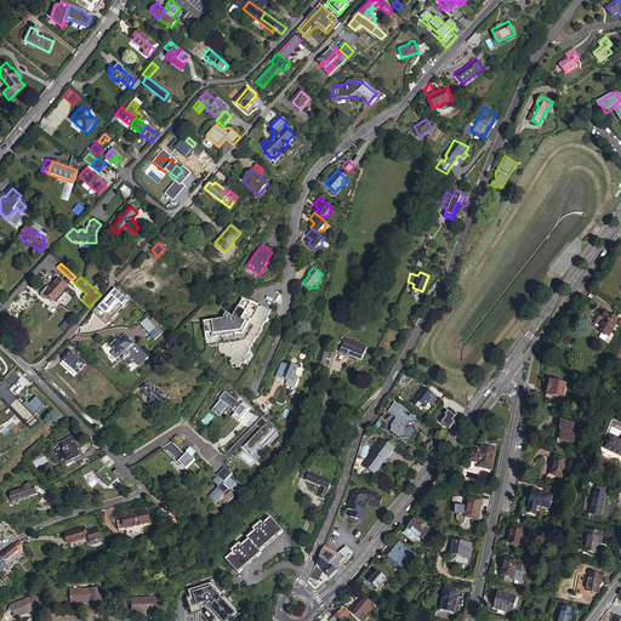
[(66,286),(58,279),(50,289),(47,286),(46,286),(39,294),(39,296),(43,300),(46,298),(47,297),(52,301),(66,286)]
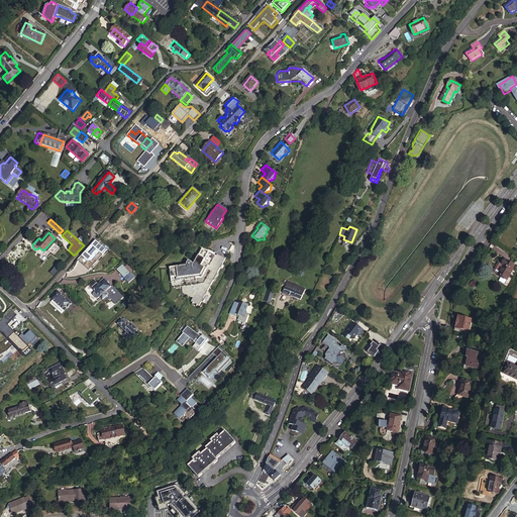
[(87,252),(85,251),(79,259),(77,261),(89,272),(97,263),(94,260),(99,254),(102,256),(106,251),(95,241),(90,246),(92,247),(87,252)]
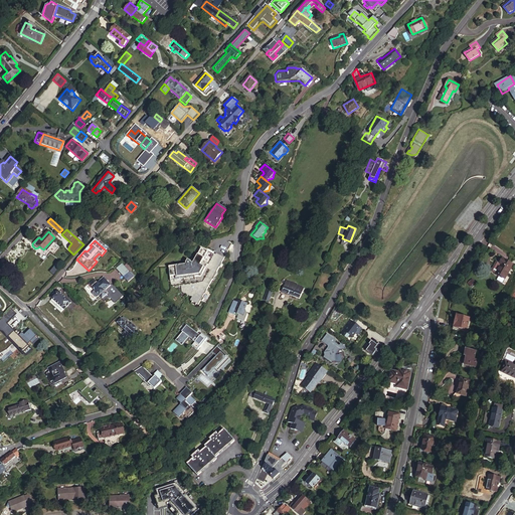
[(190,300),(197,305),(223,258),(215,252),(214,254),(208,250),(209,249),(202,245),(192,264),(190,262),(187,260),(185,263),(185,265),(168,267),(170,287),(180,286),(181,291),(191,297),(190,300)]
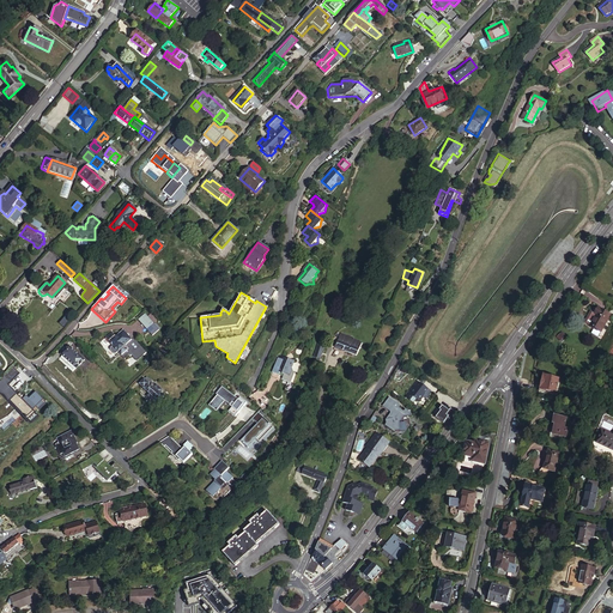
[(598,309),(594,315),(595,316),(592,323),(590,327),(601,332),(610,315),(598,309)]
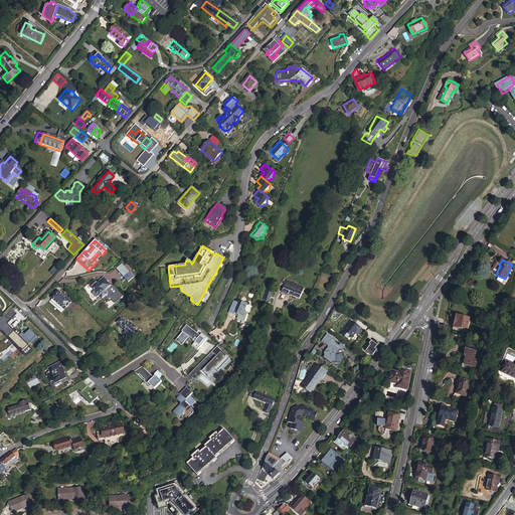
[(113,274),(118,279),(122,275),(117,270),(113,274)]
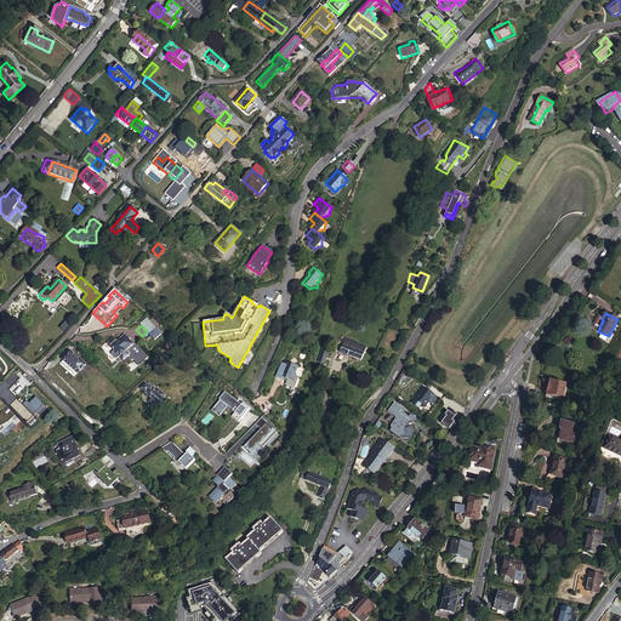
[(131,354),(140,364),(149,354),(136,341),(134,343),(125,335),(118,341),(113,337),(107,342),(124,360),(131,354)]
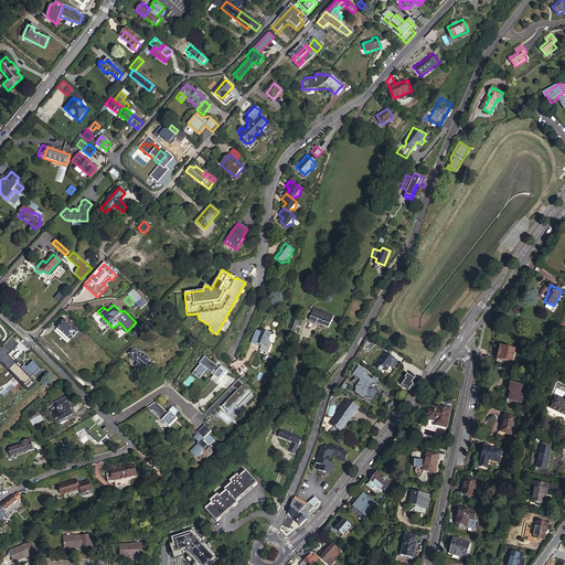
[(308,319),(328,328),(332,317),(324,313),(326,311),(313,307),(308,319)]
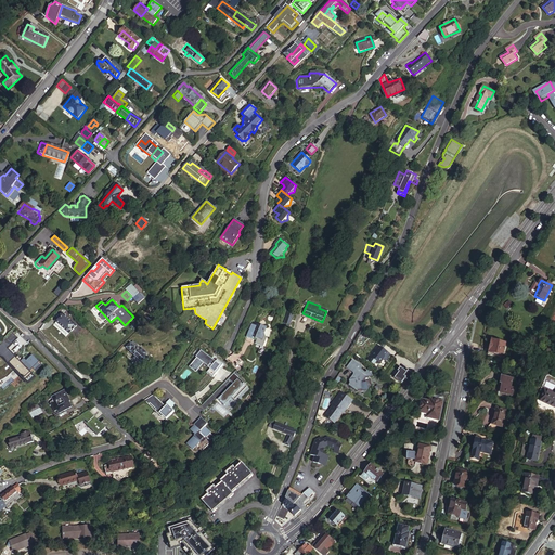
[(293,312),(287,310),(282,325),(288,327),(293,312)]
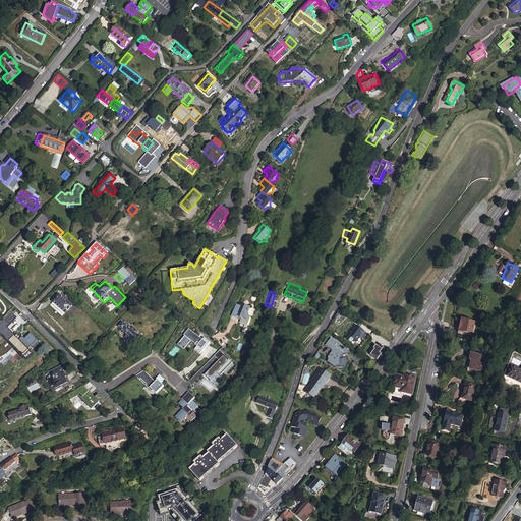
[(52,301),(65,313),(72,306),(58,294),(52,301)]
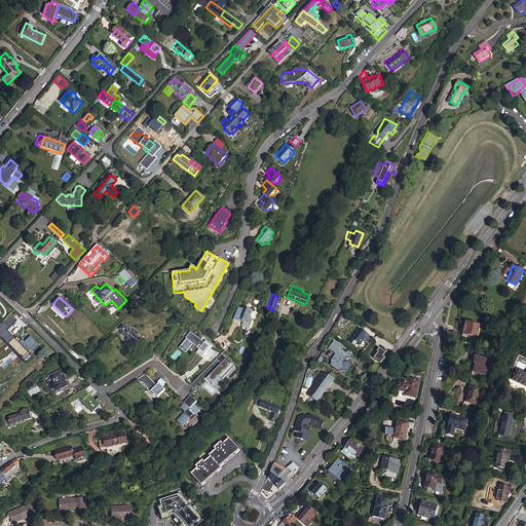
[(156,308),(161,313),(167,307),(162,303),(160,304),(159,303),(157,305),(158,306),(156,308)]
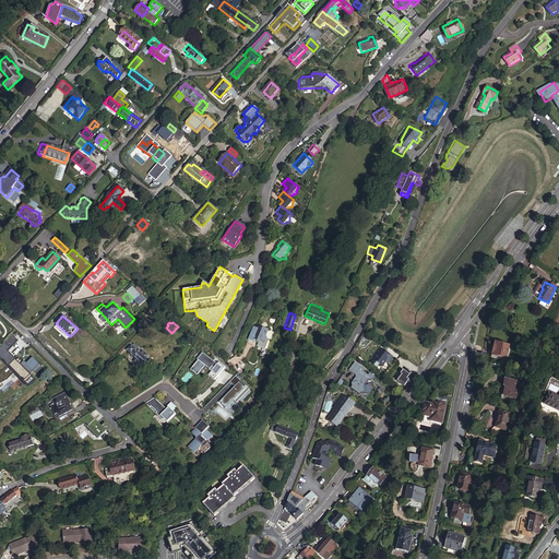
[(269,329),(254,323),(249,336),(254,339),(257,340),(258,341),(264,343),(268,337),(265,334),(269,329)]
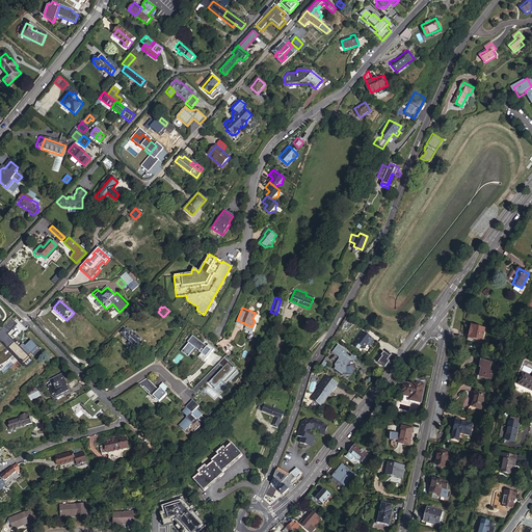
[(10,319),(3,327),(8,333),(10,329),(11,329),(17,324),(10,319)]
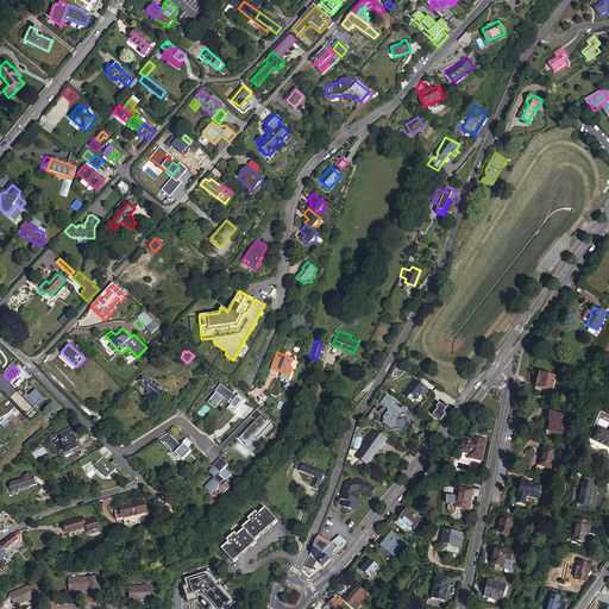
[(542,372),(540,381),(542,382),(541,388),(556,390),(559,376),(542,372)]
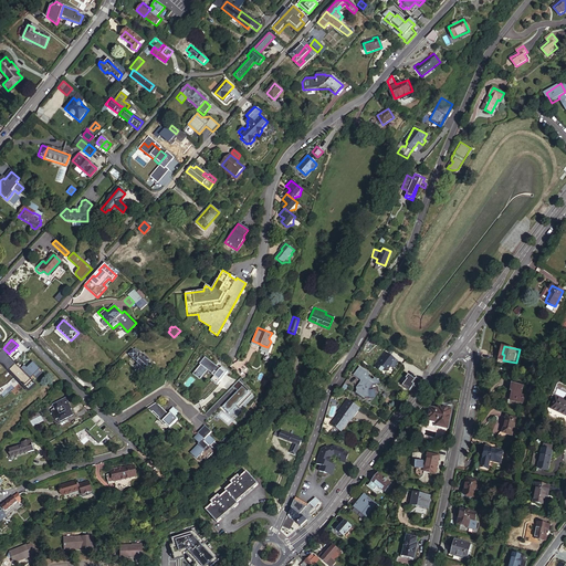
[(147,371),(150,368),(152,367),(147,364),(149,360),(145,356),(143,359),(133,350),(128,355),(132,358),(132,359),(137,364),(135,366),(139,369),(140,367),(146,373),(147,371)]
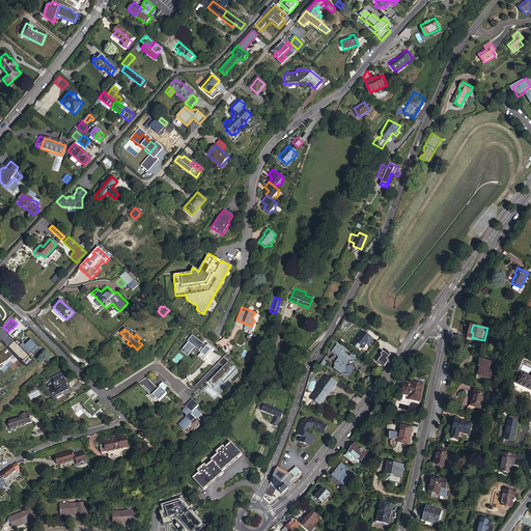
[(372,339),(362,331),(354,340),(353,339),(351,343),(357,348),(360,345),(362,347),(367,341),(369,342),(372,339)]
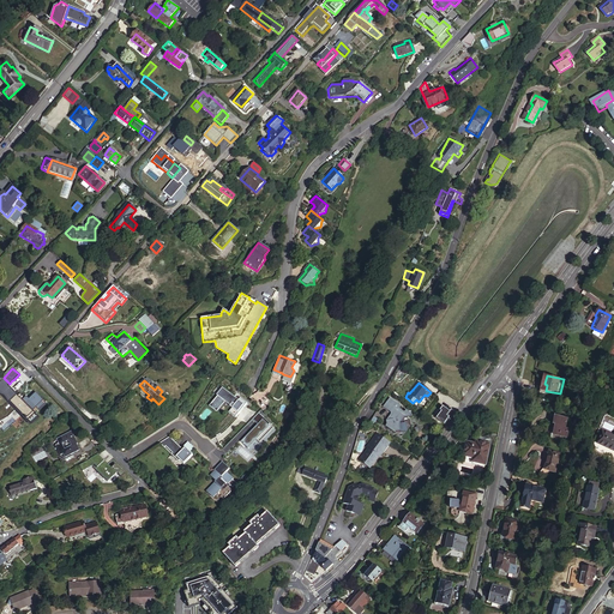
[(17,396),(11,401),(30,421),(36,415),(35,411),(44,401),(36,392),(29,399),(26,396),(23,399),(17,396)]
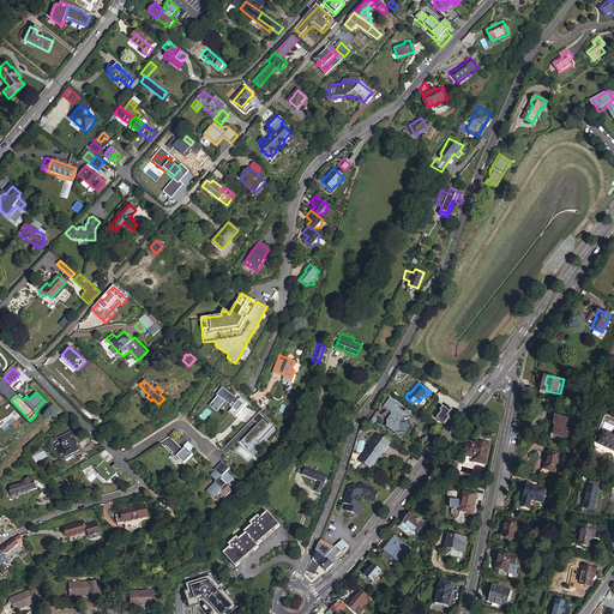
[(209,407),(215,413),(223,405),(228,410),(228,411),(230,414),(228,416),(234,422),(238,419),(245,411),(244,411),(246,409),(240,403),(238,405),(235,403),(235,404),(233,402),(234,402),(224,392),(217,398),(217,399),(209,407)]
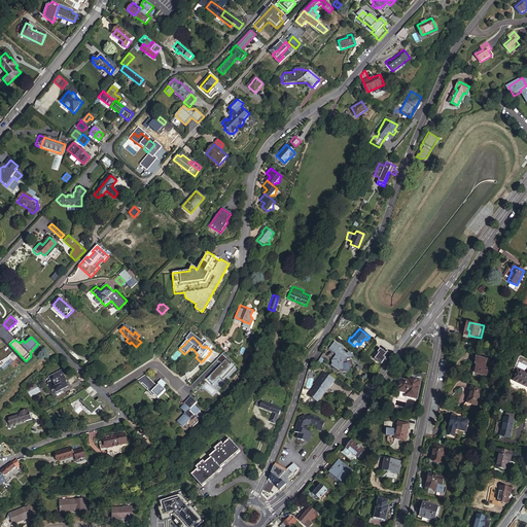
[(343,348),(335,341),(328,349),(335,354),(336,358),(334,360),(330,361),(331,364),(330,365),(339,373),(340,371),(346,371),(350,365),(348,358),(350,357),(352,355),(347,351),(345,353),(341,350),(343,348)]
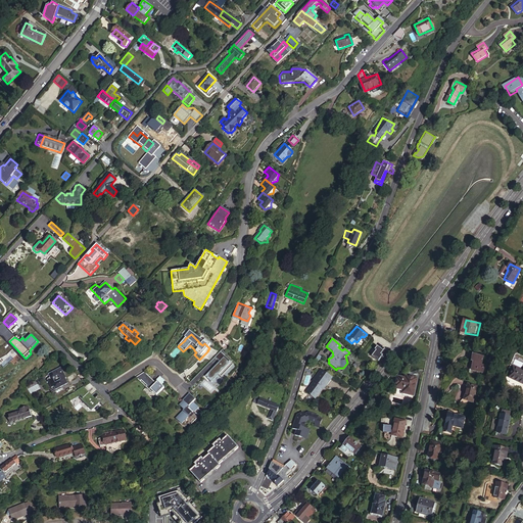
[(381,359),(383,360),(388,353),(384,350),(383,351),(377,347),(374,350),(376,351),(371,358),(378,363),(381,359)]
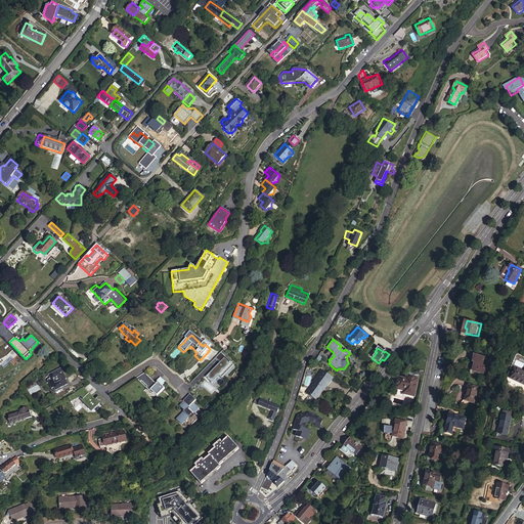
[(218,350),(213,356),(218,360),(204,376),(211,382),(217,374),(220,376),(231,362),(218,350)]
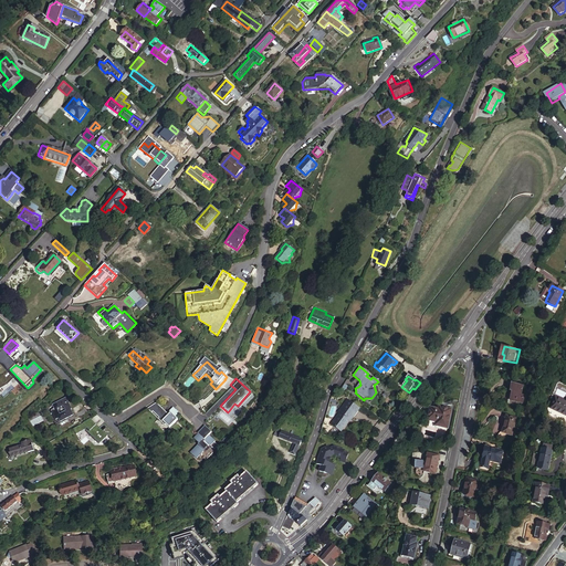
[(527,384),(513,380),(511,389),(514,390),(512,400),(527,404),(530,395),(525,394),(527,384)]
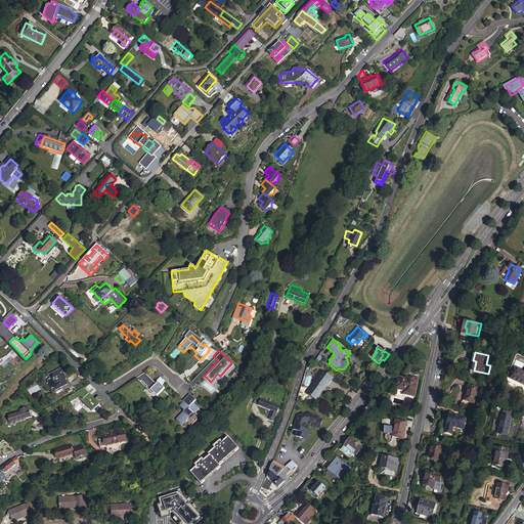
[(50,379),(47,381),(51,390),(54,389),(56,392),(68,387),(67,385),(69,384),(66,380),(68,379),(61,367),(48,375),(50,379)]
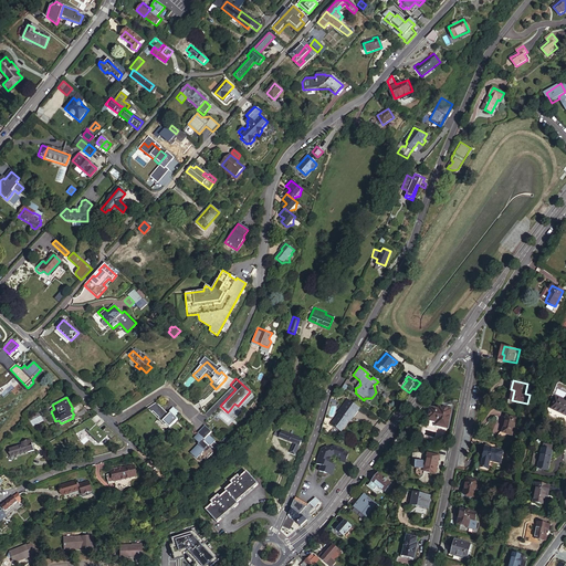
[(359,409),(347,400),(337,413),(339,415),(331,426),(334,427),(334,428),(336,429),(341,432),(348,422),(349,422),(359,409)]
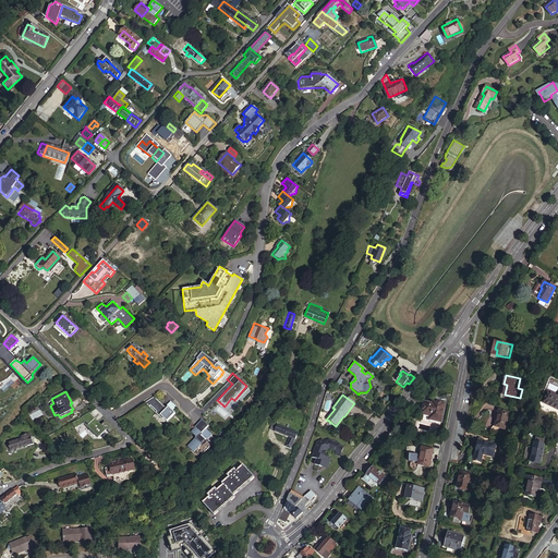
[(557,410),(557,397),(552,395),(546,405),(557,410)]
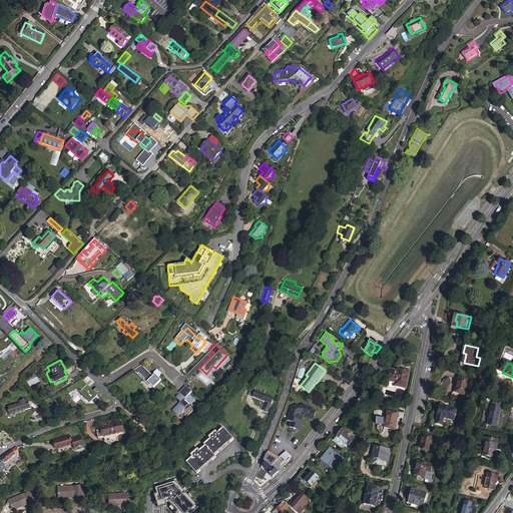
[(152,373),(142,364),(132,371),(135,374),(136,374),(142,379),(142,380),(149,387),(149,386),(150,386),(157,378),(159,376),(155,372),(153,374),(152,373)]
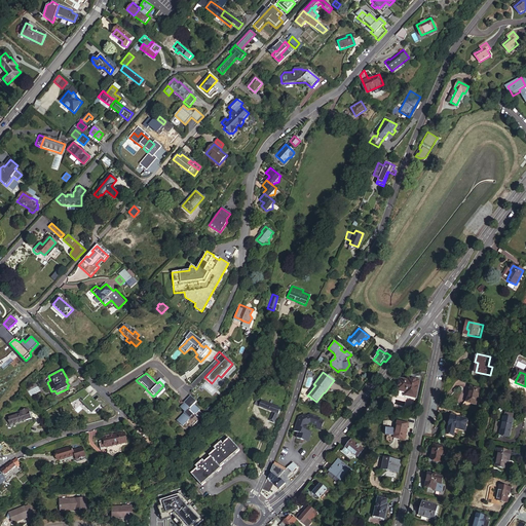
[(408,382),(401,380),(398,392),(407,395),(407,398),(417,400),(420,382),(414,380),(413,383),(408,382)]
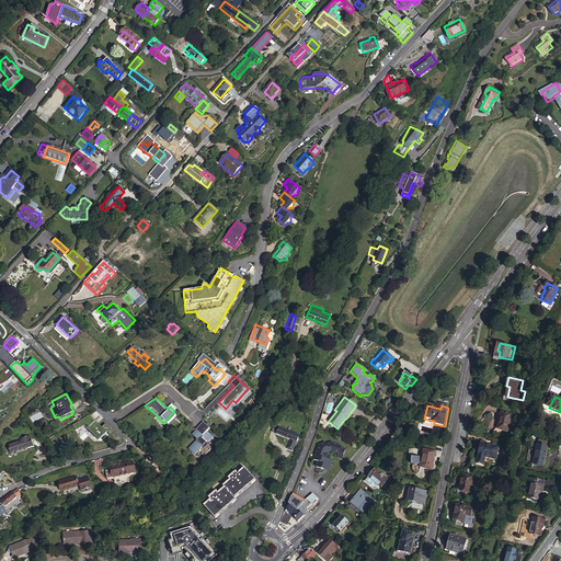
[(511,431),(515,413),(505,411),(501,428),(511,431)]
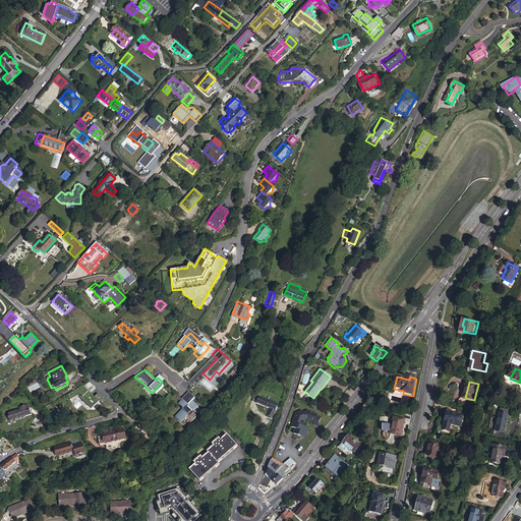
[(153,392),(152,392),(155,394),(162,386),(160,384),(153,392)]
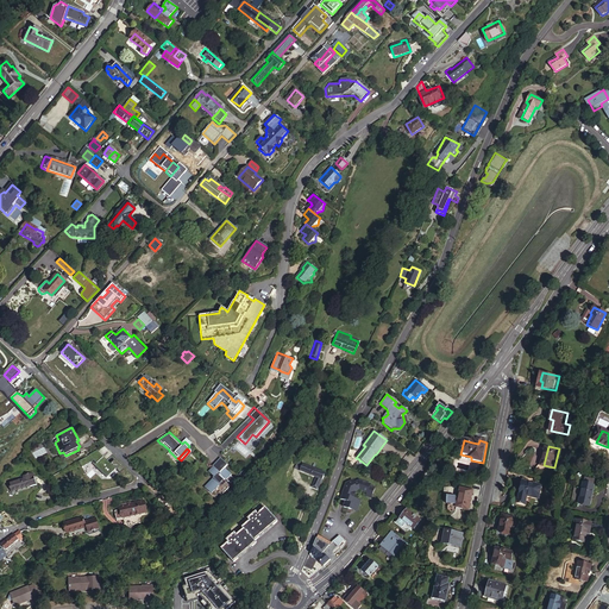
[(99,451),(81,462),(83,466),(93,463),(107,478),(117,469),(108,460),(107,462),(105,458),(99,451)]
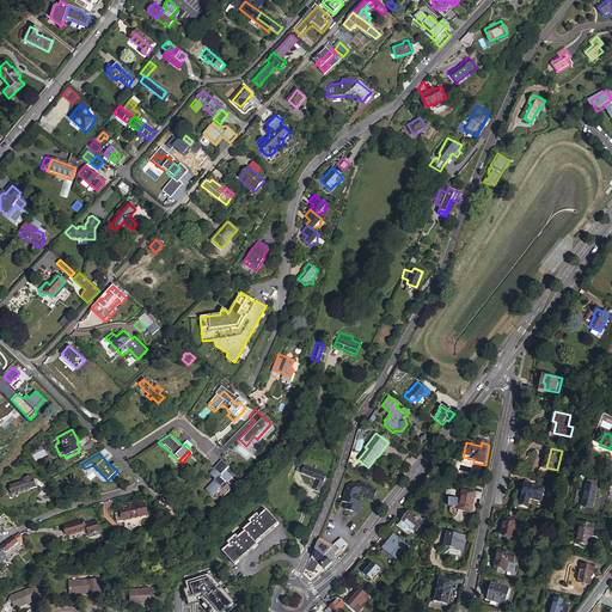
[(227,471),(230,469),(220,460),(213,469),(214,470),(209,475),(214,479),(204,490),(210,496),(209,497),(212,499),(213,500),(215,500),(219,495),(221,497),(230,488),(226,484),(228,483),(230,485),(234,481),(231,477),(230,478),(230,477),(231,476),(227,471)]
